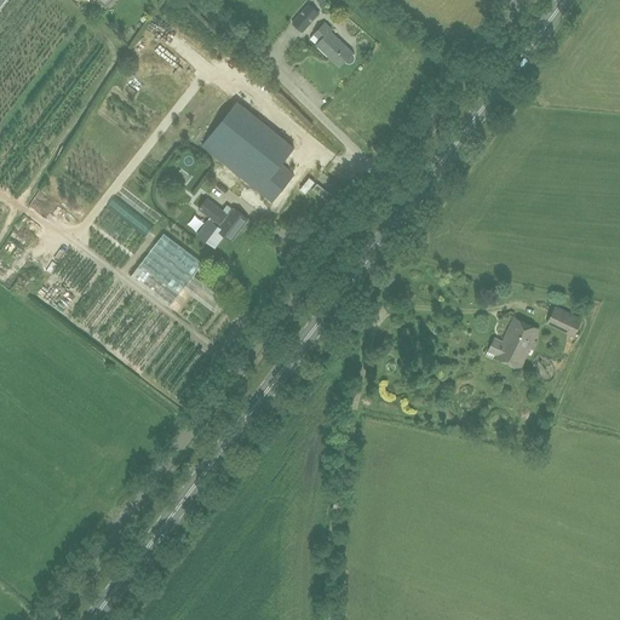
[(292,23),(303,32),(319,13),(309,4),(292,23)]
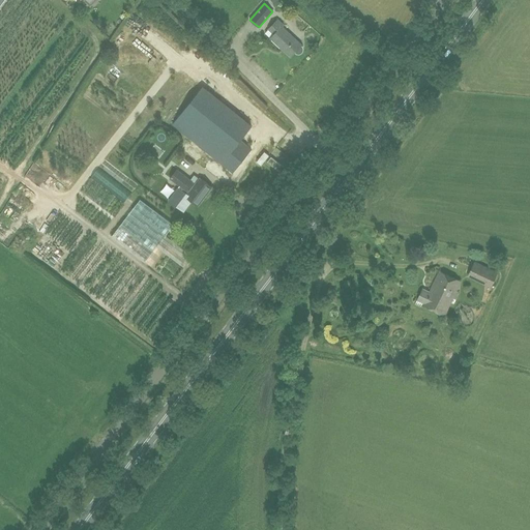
[(290,56),(294,52),(296,54),(298,54),(300,53),(302,52),(302,49),(302,47),(300,46),(301,45),(283,27),(284,26),(277,20),(268,29),(274,34),(270,38),(290,56)]
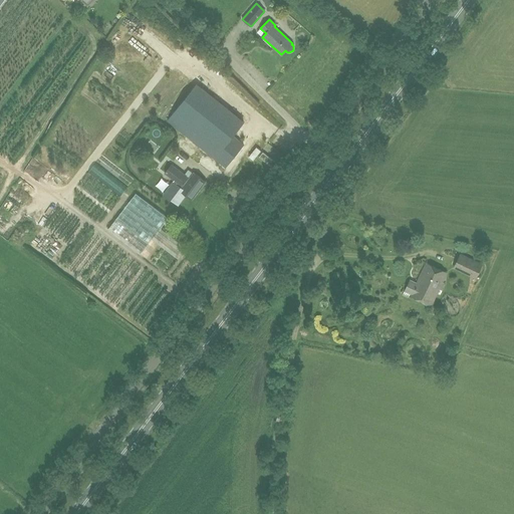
[(197,84),(168,120),(225,167),(243,145),(232,136),(243,121),(197,84)]
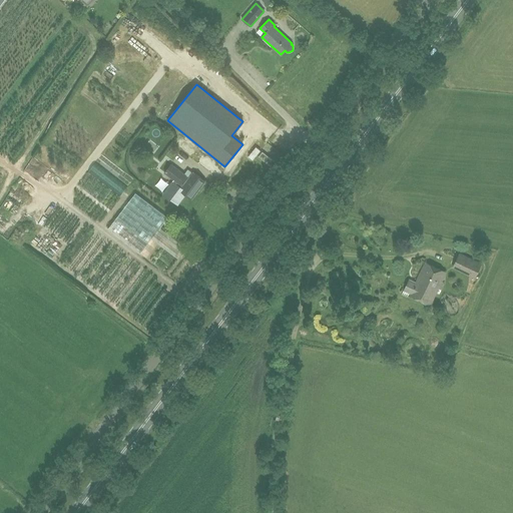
[(185,194),(191,198),(205,180),(193,171),(189,177),(170,164),(164,172),(173,179),(163,193),(177,204),(185,194)]
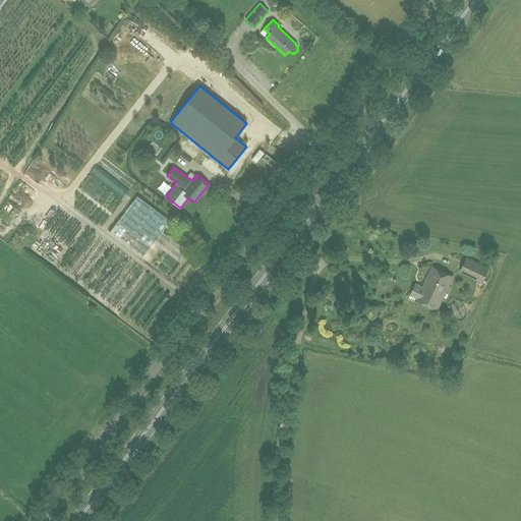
[(180,262),(188,251),(162,231),(170,221),(137,195),(110,232),(142,257),(154,242),(180,262)]
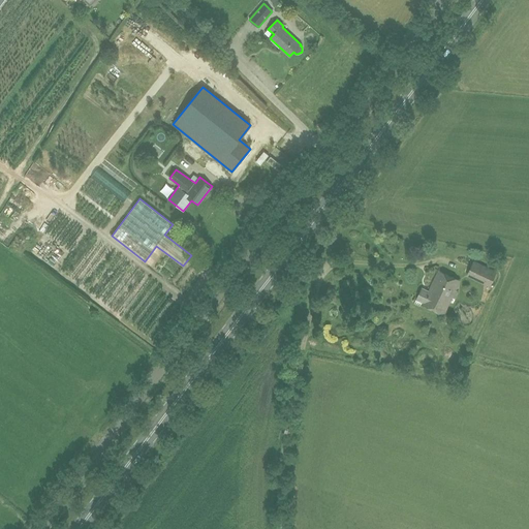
[(474,260),(466,277),(489,287),(497,271),(474,260)]
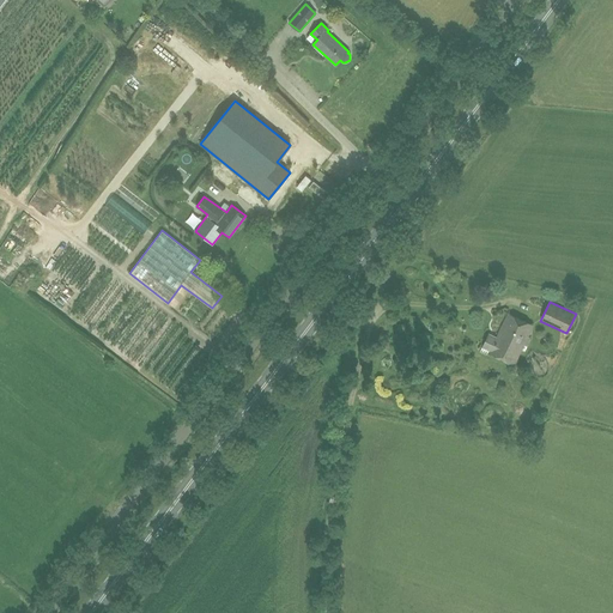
[(514,365),(523,346),(527,347),(530,339),(528,337),(533,326),(508,314),(495,341),(487,338),(483,346),(491,351),(490,353),(514,365)]
